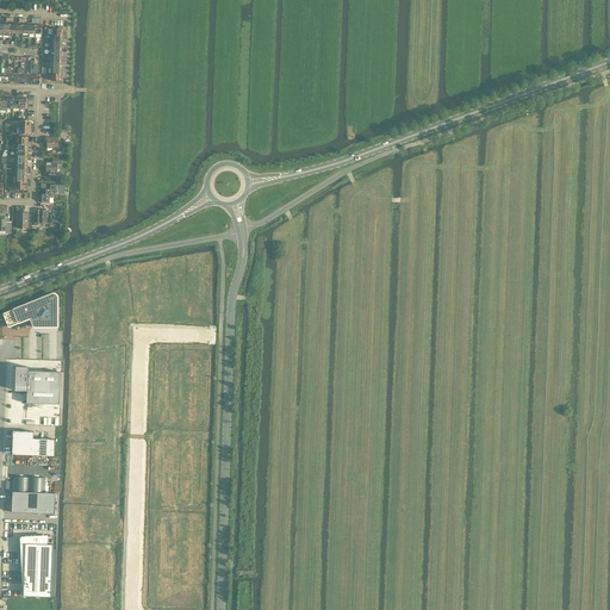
[(53,29),(53,36),(68,37),(68,32),(63,32),(63,27),(58,27),(58,30),(53,29)]
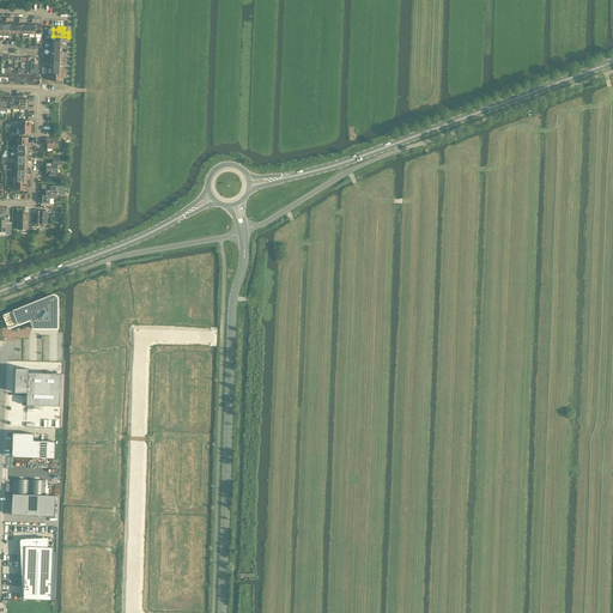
[(17,138),(17,145),(31,145),(31,143),(28,143),(28,135),(19,134),(19,138),(17,138)]
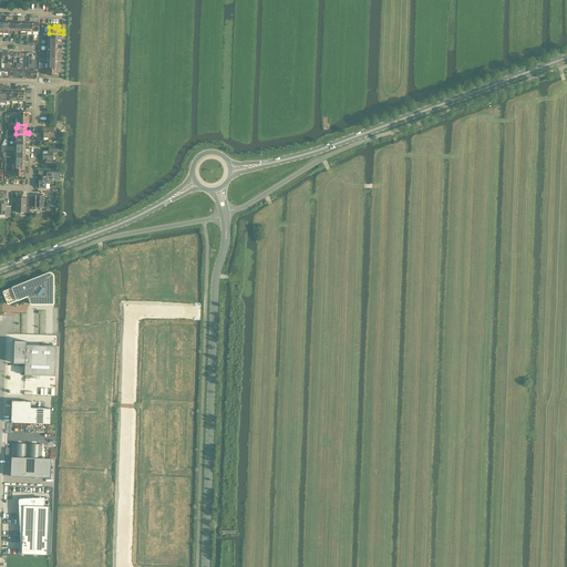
[(53,138),(53,135),(55,135),(57,134),(57,131),(55,130),(54,130),(54,129),(43,129),(42,133),(43,133),(43,137),(53,138)]
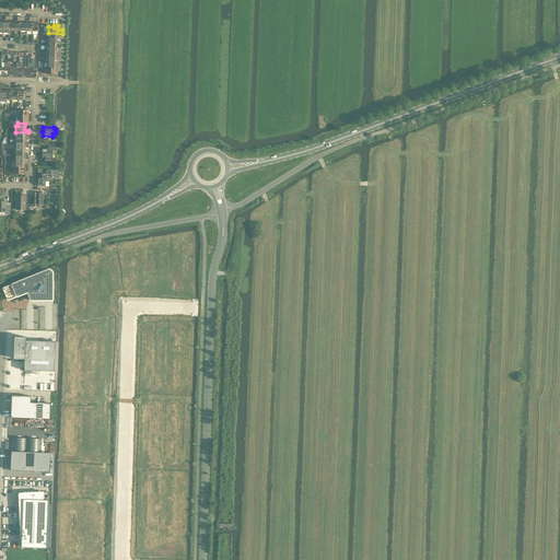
[(43,154),(43,159),(45,159),(45,164),(51,164),(51,160),(53,160),(53,151),(57,151),(57,146),(48,144),(48,150),(42,150),(42,154),(43,154)]
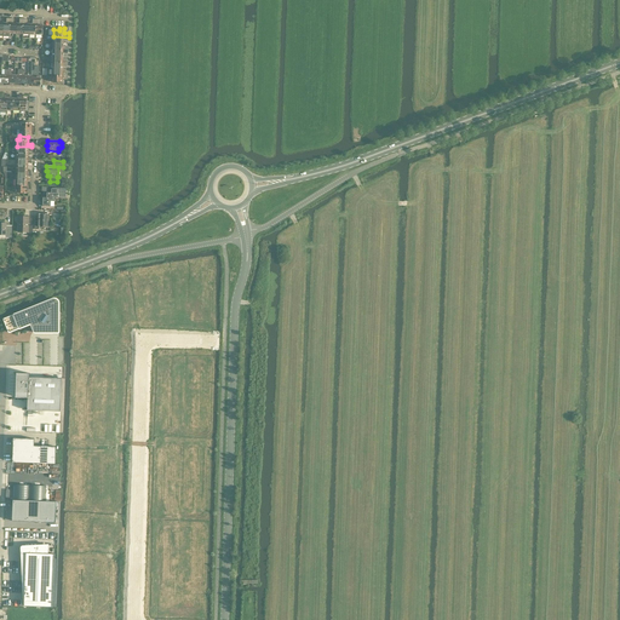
[(41,206),(50,206),(51,201),(55,201),(55,197),(65,197),(67,189),(50,188),(50,191),(45,191),(45,196),(41,196),(41,206)]
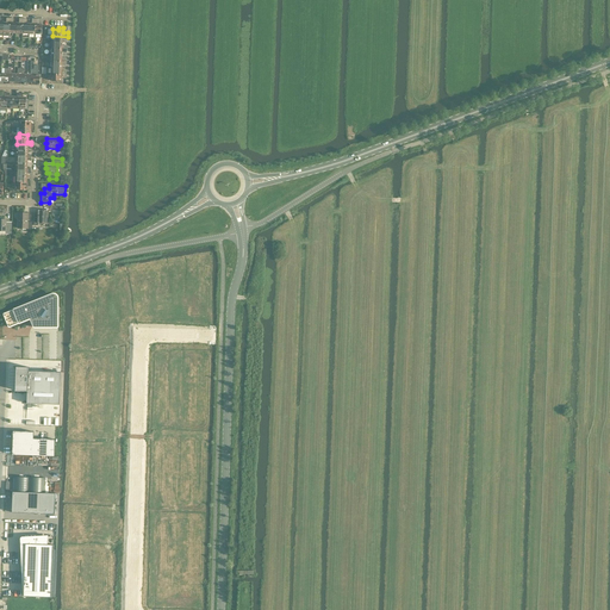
[(48,224),(48,211),(38,210),(38,215),(33,215),(33,225),(38,225),(38,224),(48,224)]
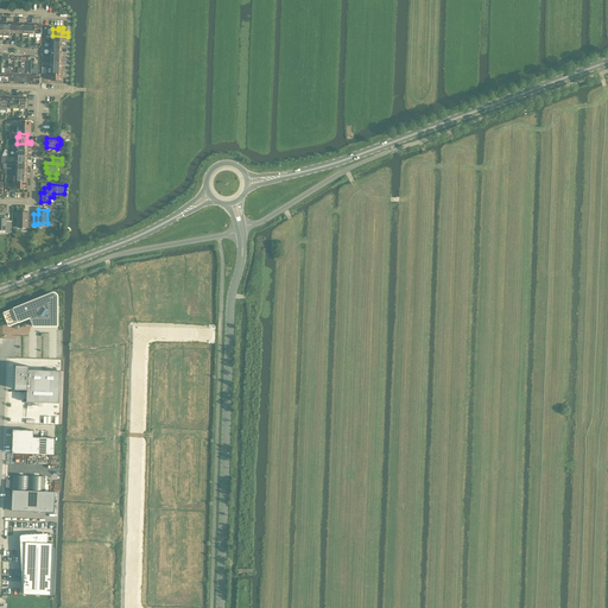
[(32,232),(32,221),(27,221),(29,213),(18,213),(17,228),(27,228),(27,230),(32,232)]
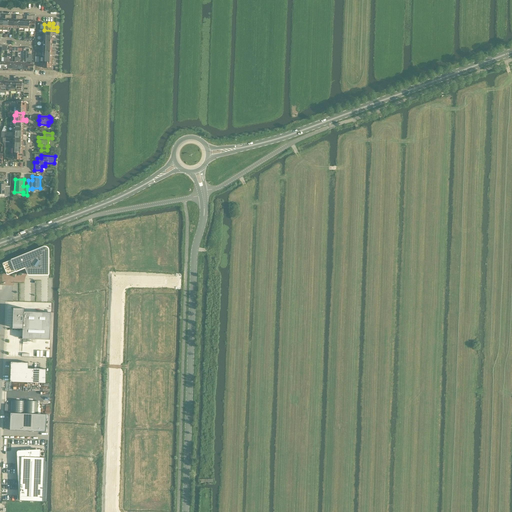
[(10,196),(10,187),(5,187),(5,185),(0,184),(0,194),(5,194),(5,196),(10,196)]
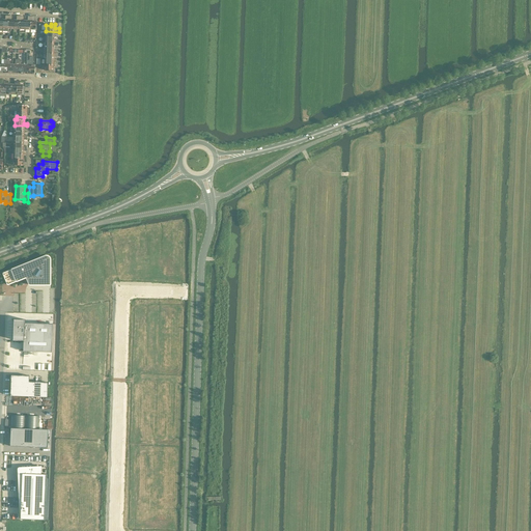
[(6,284),(7,284),(8,284),(8,285),(28,277),(30,282),(29,282),(29,283),(29,284),(30,284),(30,285),(50,285),(50,284),(51,284),(51,259),(51,258),(50,258),(50,257),(49,256),(48,256),(48,255),(47,255),(46,255),(45,256),(3,273),(3,274),(6,284)]
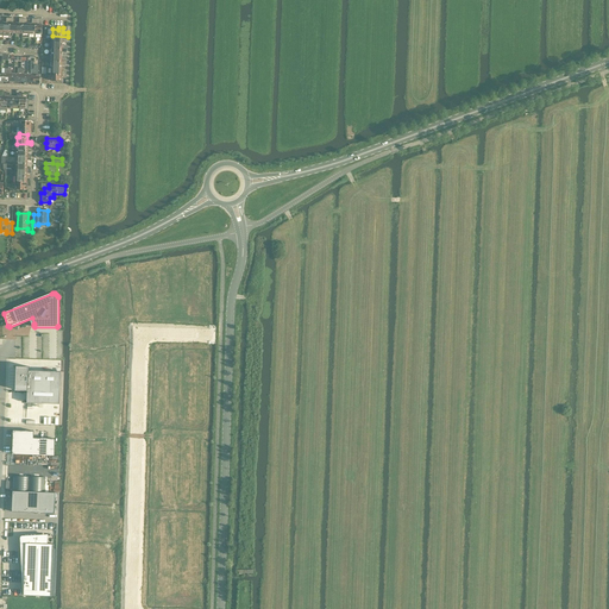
[(26,403),(60,405),(61,371),(29,370),(29,366),(16,366),(16,390),(27,390),(26,403)]
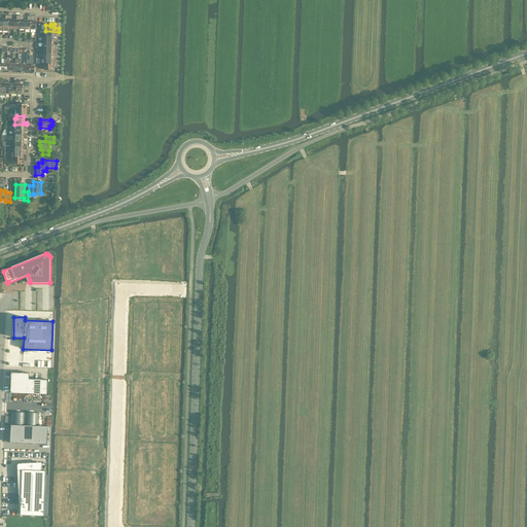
[(11,373),(10,393),(46,394),(47,380),(29,379),(29,373),(11,373)]
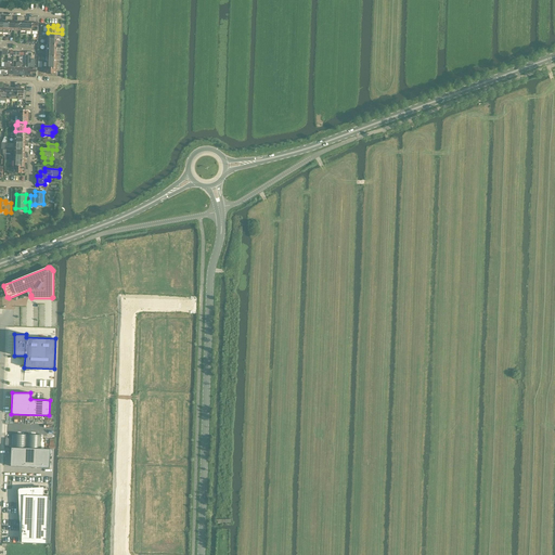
[(12,448),(11,466),(50,468),(50,449),(12,448)]
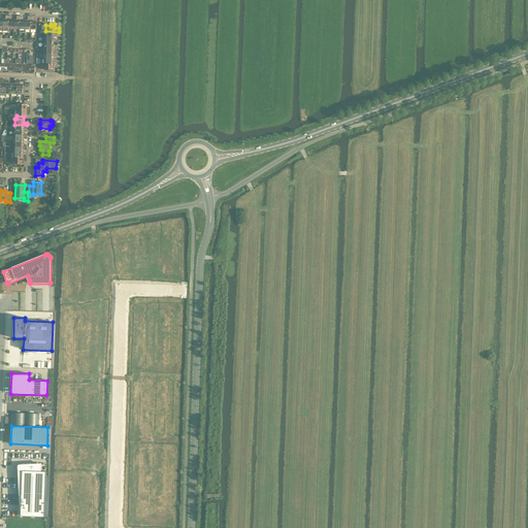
[(18,466),(18,472),(22,472),(20,516),(44,517),(46,472),(41,471),(41,464),(20,464),(19,464),(19,465),(18,465),(18,466)]
